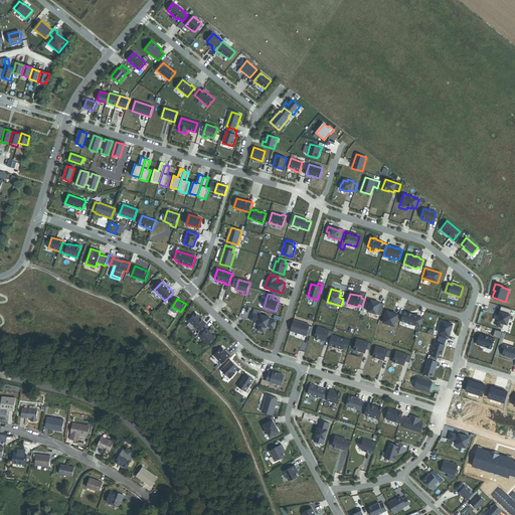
[(384,305),(371,301),(368,312),(381,316),(384,305)]
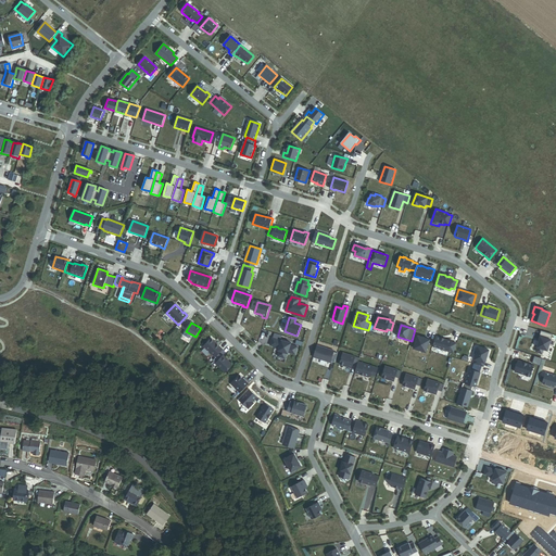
[(553,335),(541,331),(540,337),(541,337),(540,340),(536,352),(542,354),(544,350),(548,351),(553,335)]
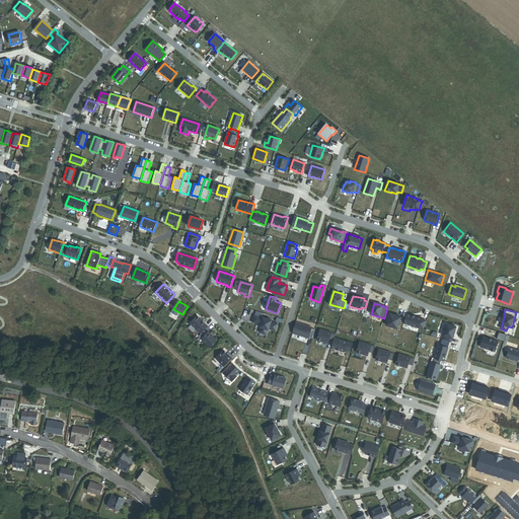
[(401,317),(389,313),(386,325),(397,329),(401,317)]
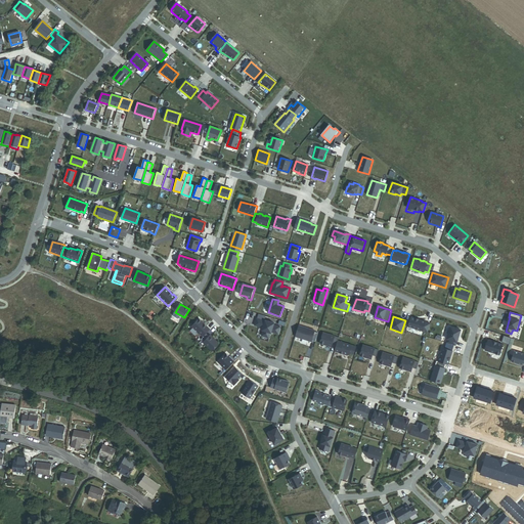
[(416,318),(410,317),(407,326),(423,332),(423,331),(428,333),(431,324),(426,322),(416,319),(416,318)]
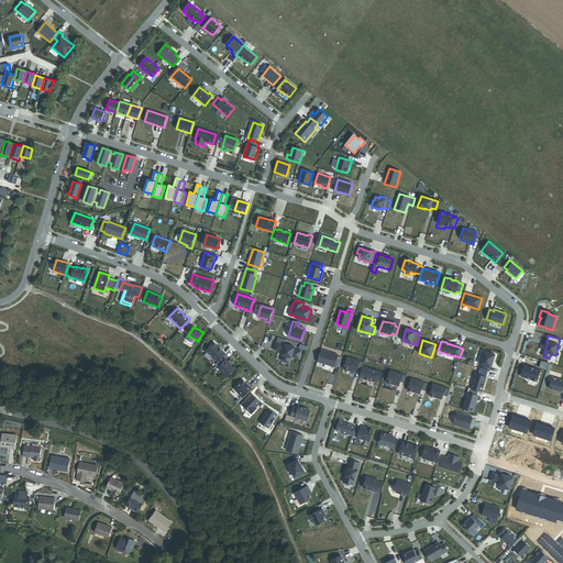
[(285,344),(285,345),(284,345),(276,343),(276,342),(273,350),(283,353),(282,355),(283,355),(282,361),(288,363),(290,359),(291,359),(291,357),(293,355),(294,355),(294,357),(299,360),(301,352),(294,350),(295,348),(285,344)]
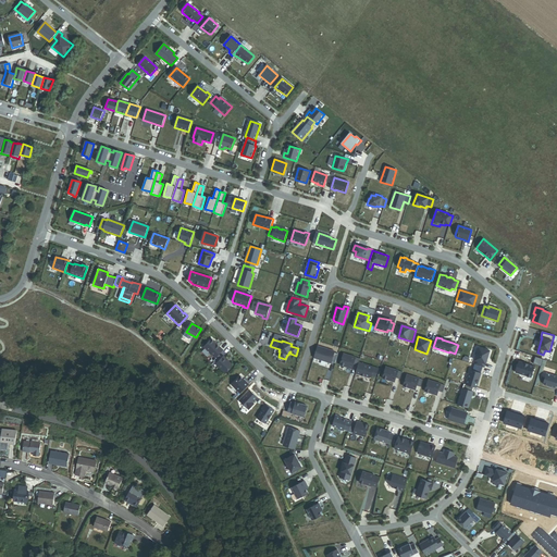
[(218,345),(217,345),(214,343),(215,343),(211,339),(205,347),(217,358),(219,355),(223,350),(218,345)]
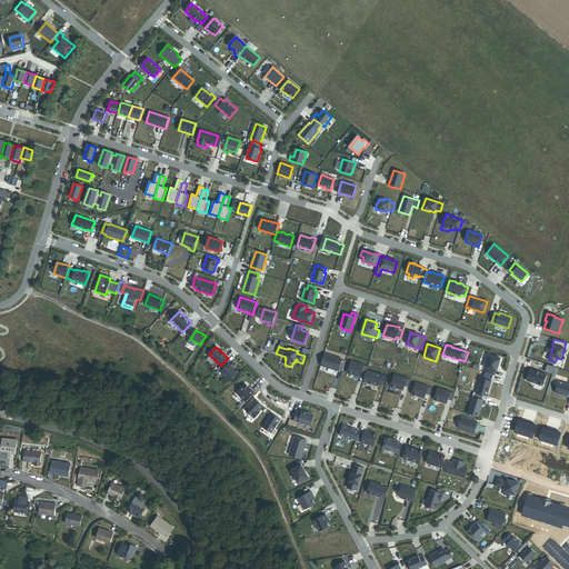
[(342,359),(325,355),(320,366),(338,371),(339,370),(342,371),(346,362),(341,360),(342,359)]
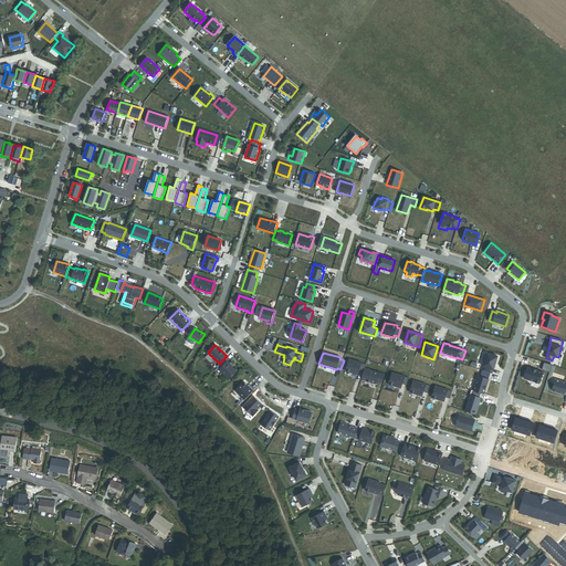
[(494,369),(498,357),(486,353),(482,366),(483,366),(482,370),(492,374),(493,369),(494,369)]
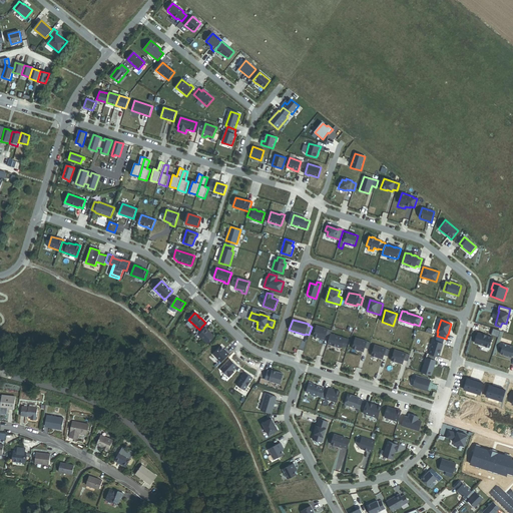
[(208,344),(214,338),(214,336),(211,334),(211,335),(209,333),(210,332),(205,328),(204,330),(201,327),(199,330),(196,333),(208,344)]
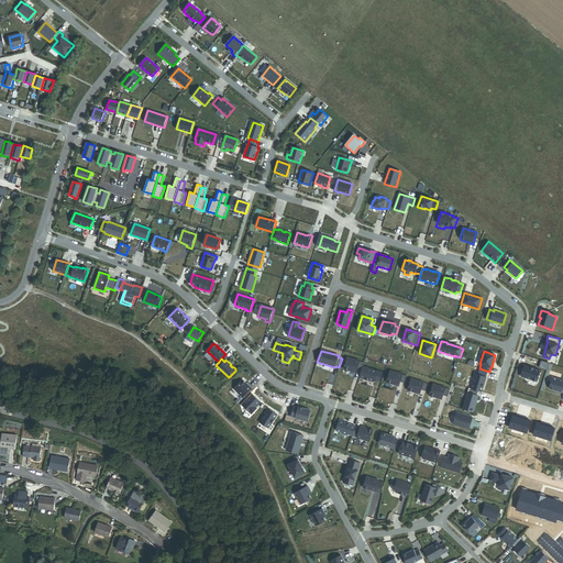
[(348,371),(356,373),(357,368),(362,371),(363,366),(364,363),(352,359),(348,371)]
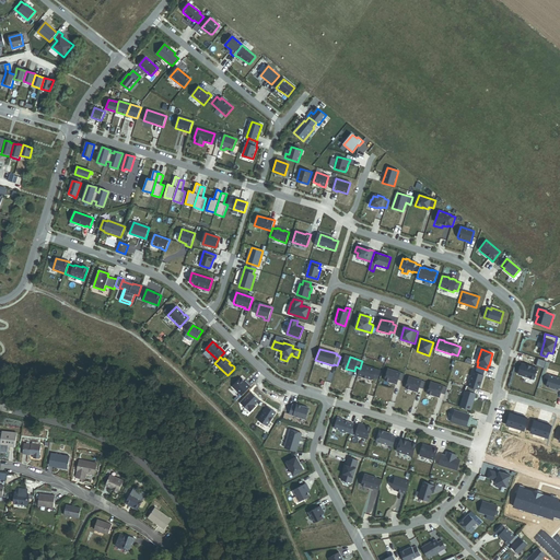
[(538,369),(522,363),(518,374),(535,380),(538,369)]
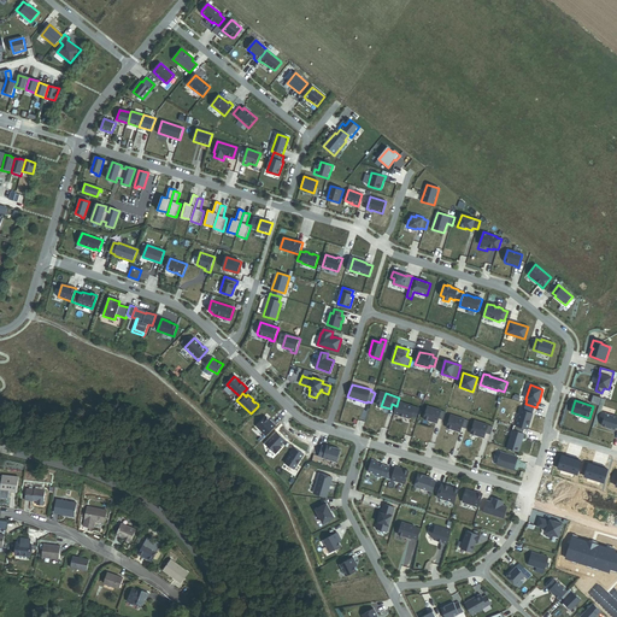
[(404,416),(404,417),(410,418),(411,417),(415,407),(398,401),(397,406),(394,413),(400,416),(400,415),(404,416)]
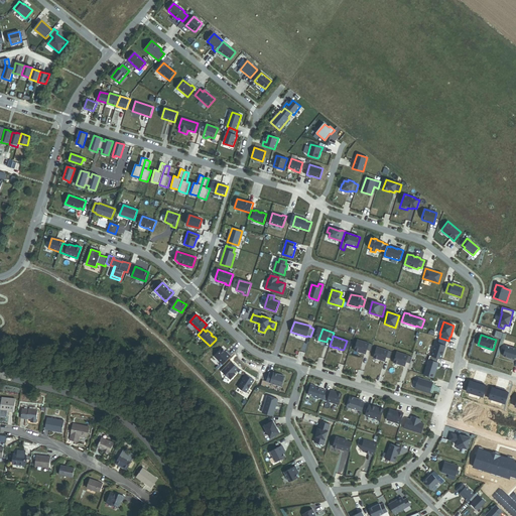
[(373,345),(362,341),(358,352),(366,354),(367,350),(371,352),(373,345)]
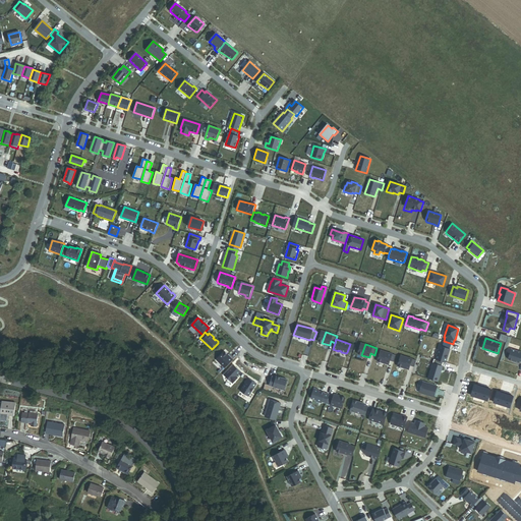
[(446,363),(450,349),(440,346),(436,360),(444,362),(446,363)]
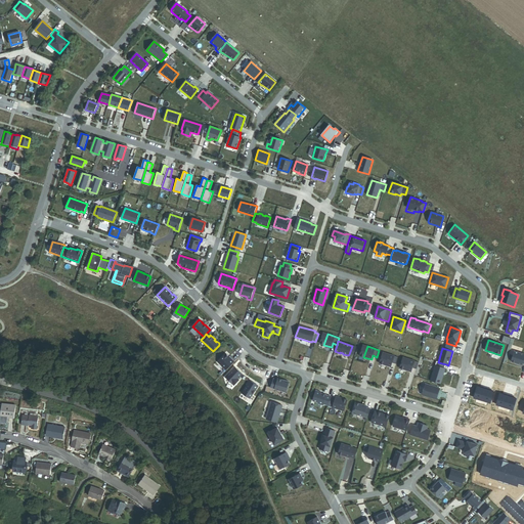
[(523,354),(515,351),(511,361),(522,364),(522,363),(523,363),(523,354)]
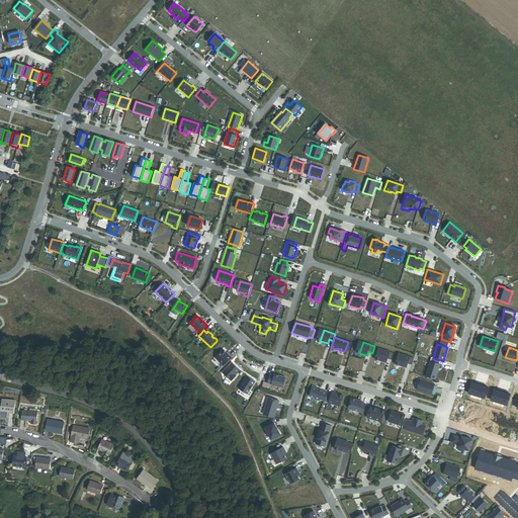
[(214,359),(223,367),(232,358),(224,350),(214,359)]
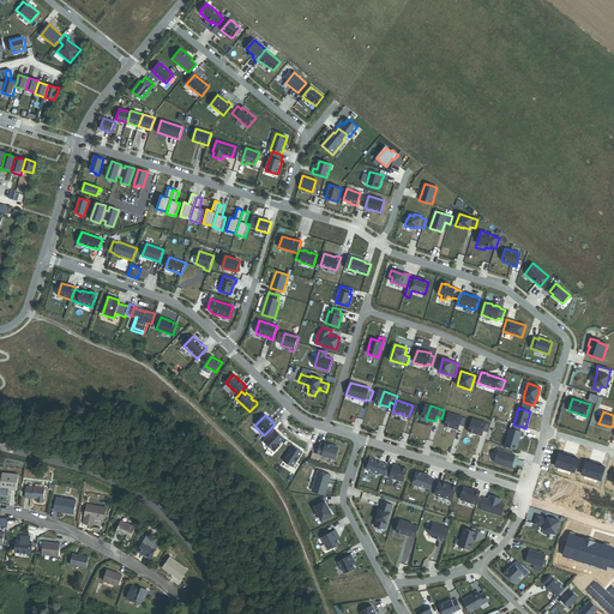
[(453,415),(449,427),(458,429),(459,426),(464,427),(467,419),(453,415)]
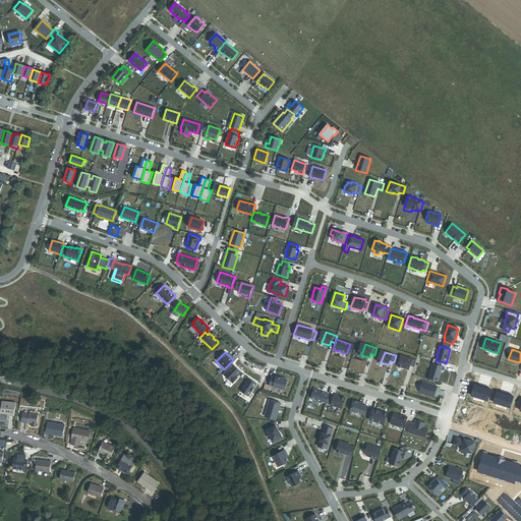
[(405,356),(401,367),(409,369),(410,365),(414,367),(416,360),(405,356)]
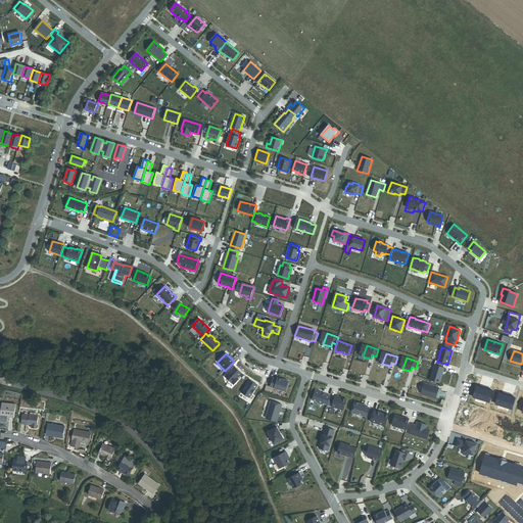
[(437,362),(436,361),(430,380),(439,383),(444,368),(443,368),(445,364),(437,362)]
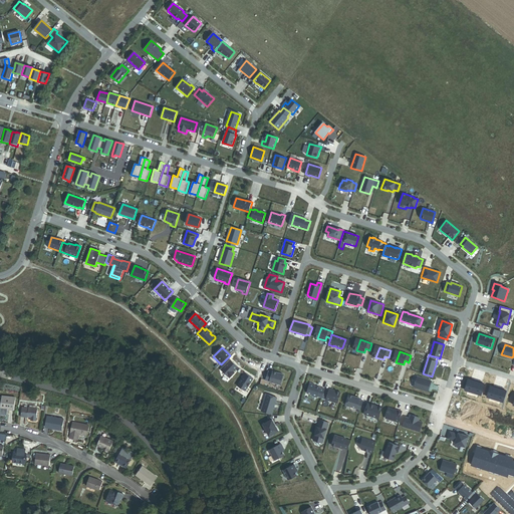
[(231,360),(221,370),(229,379),(235,373),(233,371),(238,367),(231,360)]
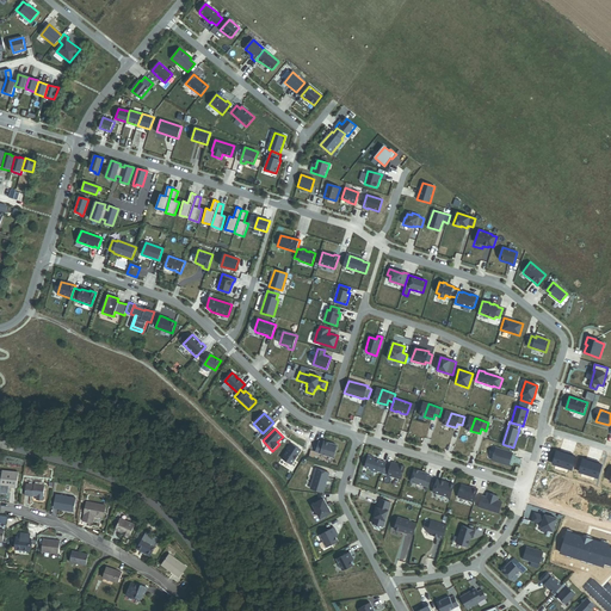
[(323,444),(319,442),(316,452),(333,457),(337,446),(325,442),(323,444)]
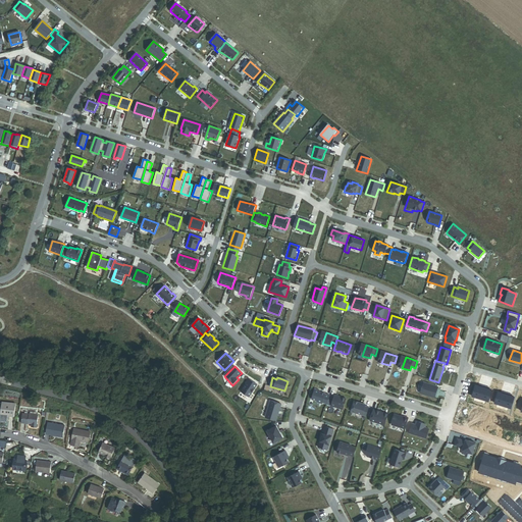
[(249,379),(241,392),(249,397),(257,384),(249,379)]
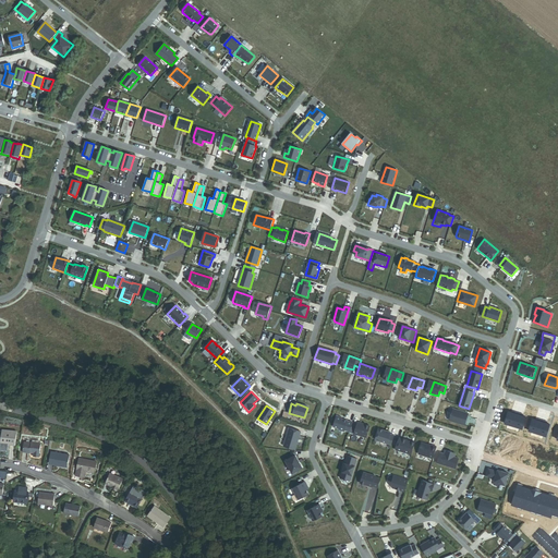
[(449,421),(464,425),(469,414),(452,409),(449,421)]
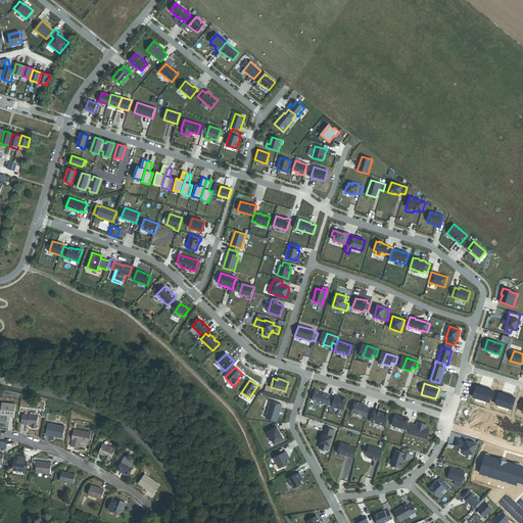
[(488,388),(481,385),(481,387),(479,386),(476,386),(473,397),(489,402),(492,391),(490,390),(488,389),(488,388)]
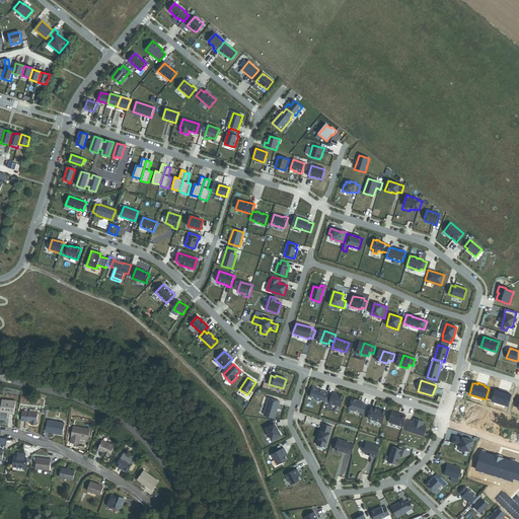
[(318,388),(313,387),(310,397),(315,398),(315,399),(320,401),(320,400),(325,401),(327,395),(328,393),(318,389),(318,388)]
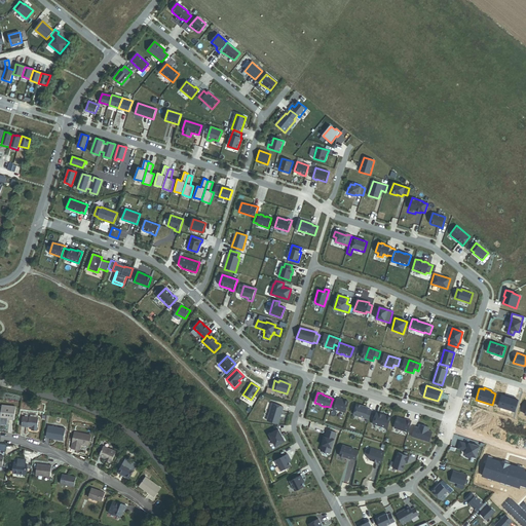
[(514,398),(506,396),(506,397),(504,397),(501,396),(498,407),(515,412),(518,401),(516,400),(514,399),(514,398)]
